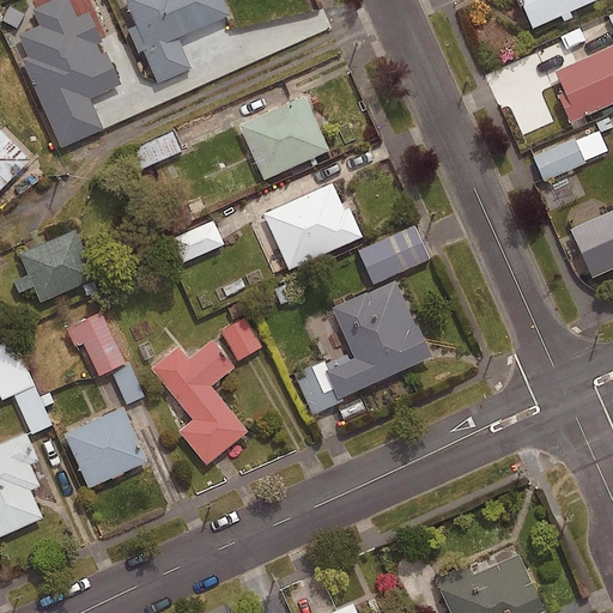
[(121,0),(158,84),(190,70),(177,41),(230,18),(222,0),(121,0)]
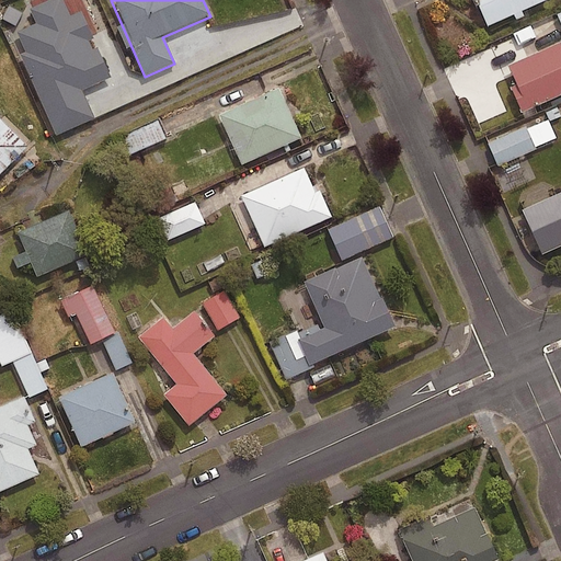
[(548,0),(473,0),(488,29),(549,2),(548,0)]
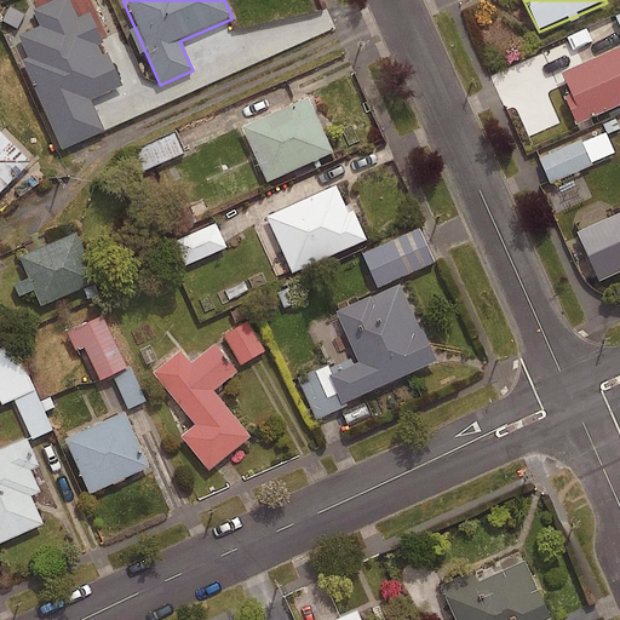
[(619,49),(561,74),(570,96),(564,98),(577,126),(619,107),(619,49)]
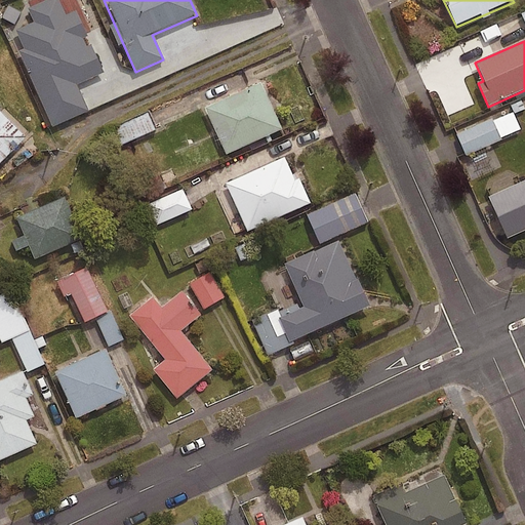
[(260,84),(205,110),(227,157),(282,131),(260,84)]
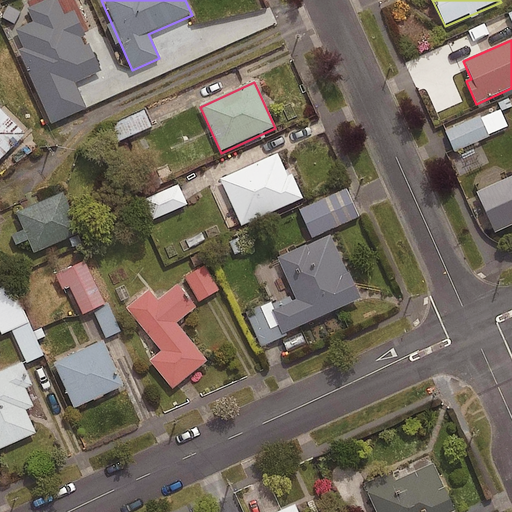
[(497,103),(499,109),(445,132),(454,152),(508,129),(501,114),(511,109),(511,104),(509,98),(497,103)]
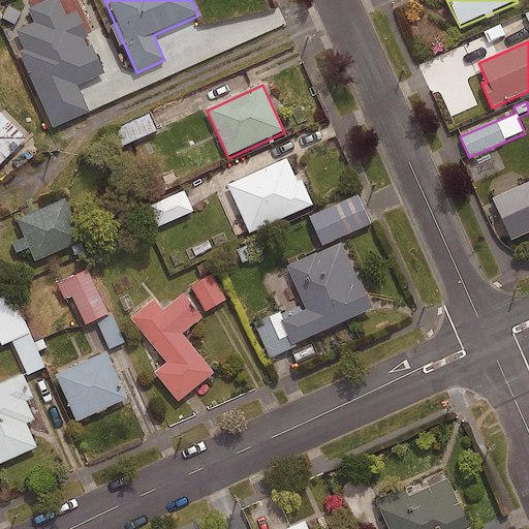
[(0,113),(0,166),(27,139),(0,113)]
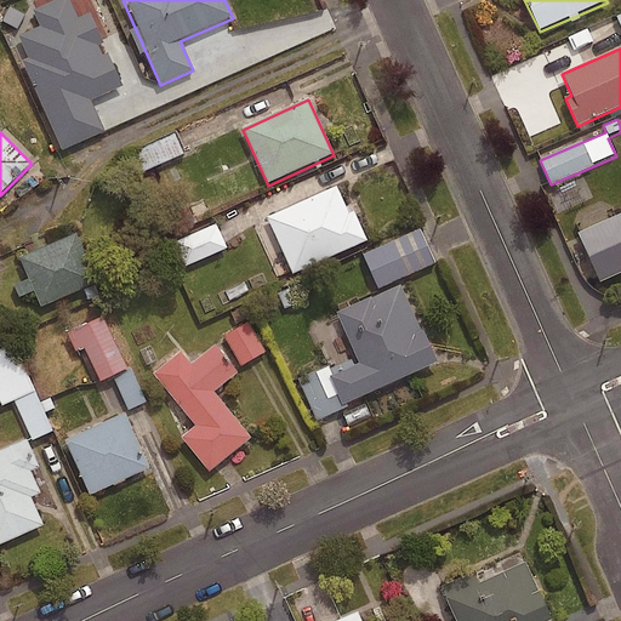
[(184,154),(176,136),(130,157),(138,175),(184,154)]
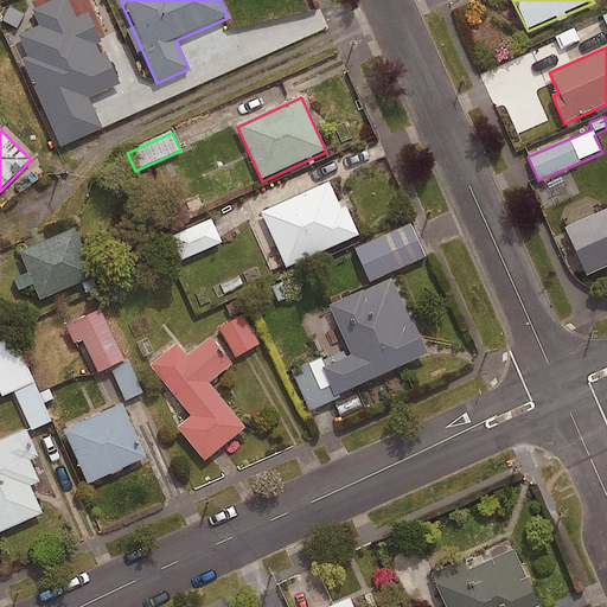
[(328,185),(261,215),(286,269),(358,237),(346,209),(340,211),(328,185)]
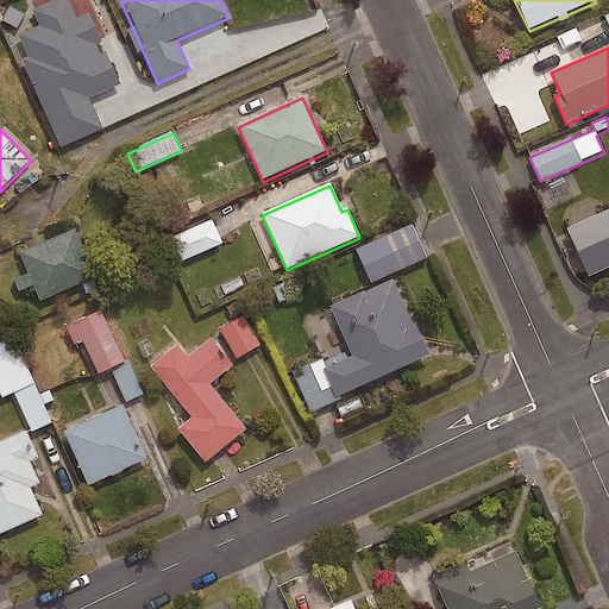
[(608,212),(566,231),(588,278),(608,269),(608,212)]
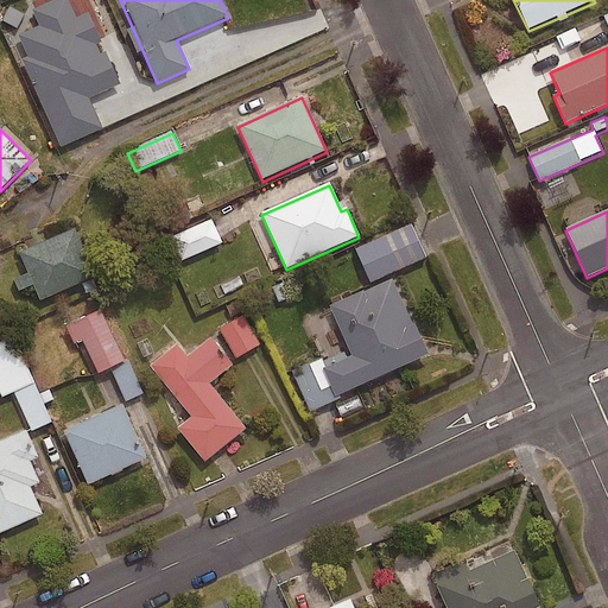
[(221,245),(211,221),(171,239),(182,263),(221,245)]
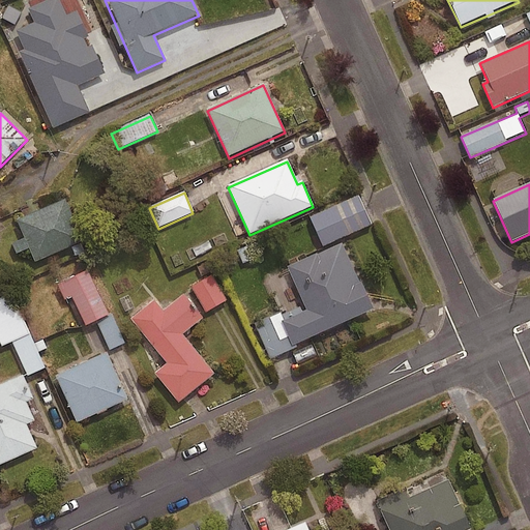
[(371,226),(357,197),(310,217),(323,247),(371,226)]
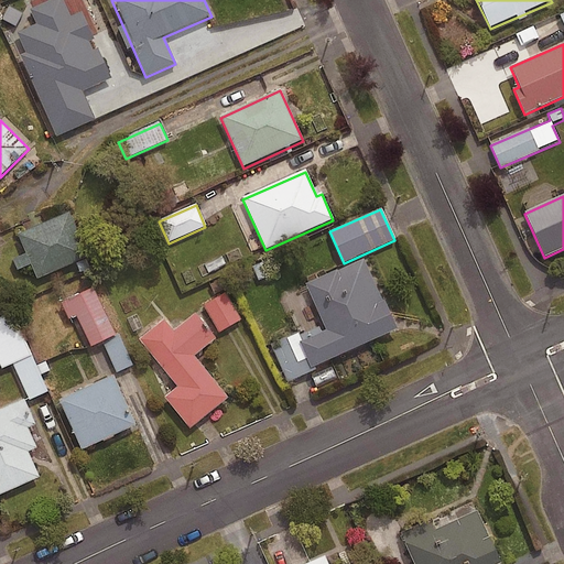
[(69,213),(17,236),(36,281),(89,258),(69,213)]
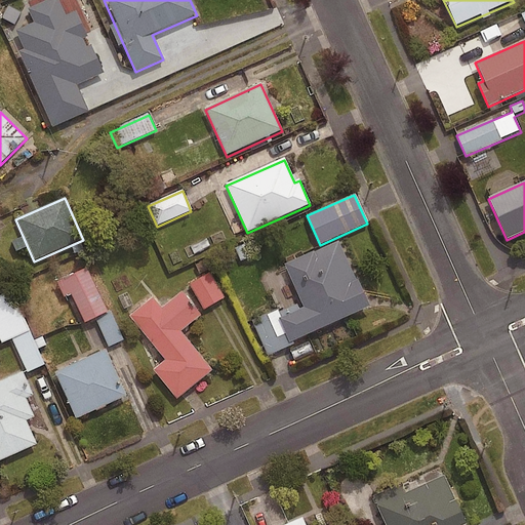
[(339,242),(284,267),(303,310),(278,321),(288,344),(368,309),(339,242)]
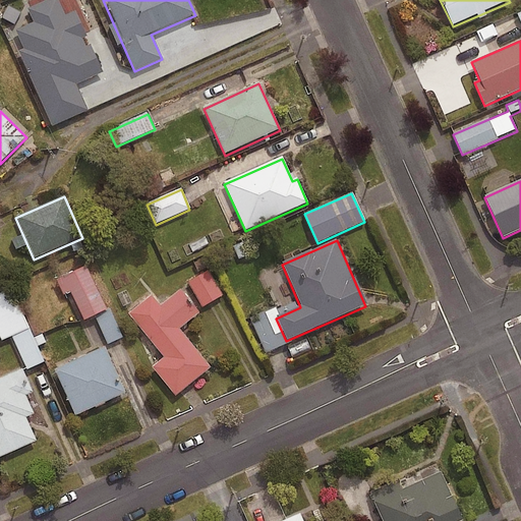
[(107,310),(87,267),(64,278),(84,322),(107,310)]
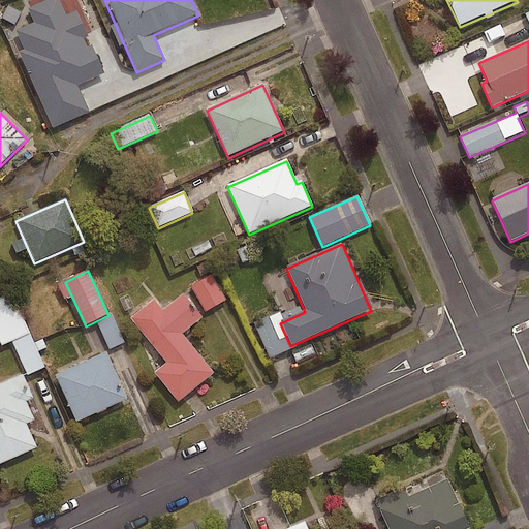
[(225,301),(211,275),(191,286),(206,312),(225,301)]
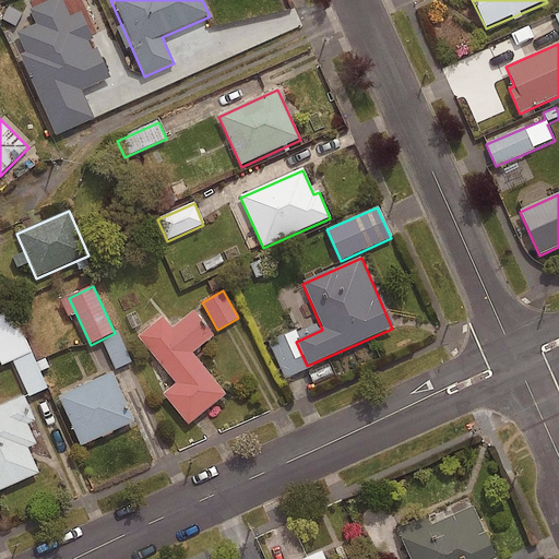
[(36,363),(13,310),(0,314),(0,363),(1,366),(13,361),(28,397),(47,389),(39,372),(49,368),(45,358),(36,363)]
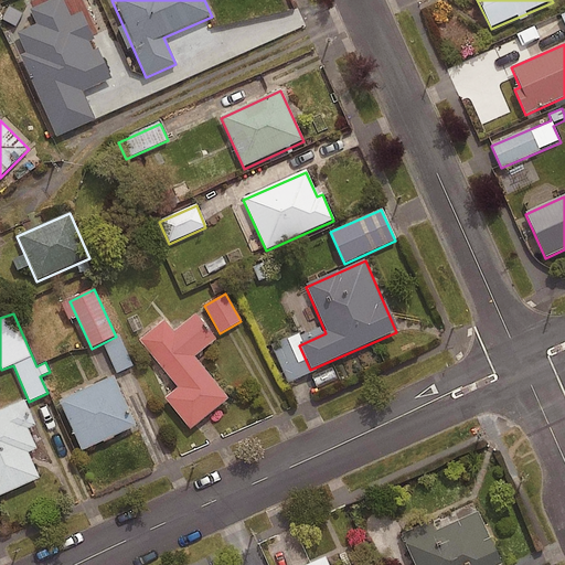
[(164,321),(139,342),(178,390),(164,400),(190,432),(228,400),(195,359),(216,341),(196,316),(174,333),(164,321)]
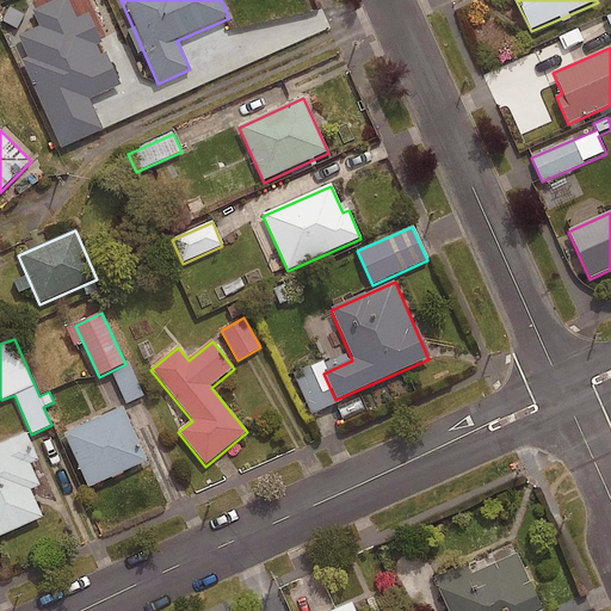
[(123,409),(63,436),(87,489),(147,463),(123,409)]
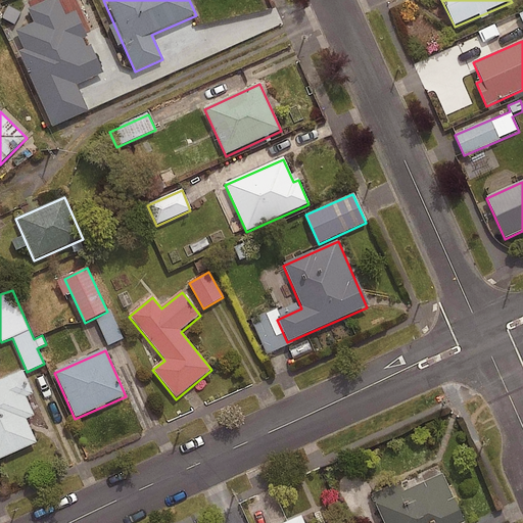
[(33,395),(22,372),(0,381),(0,460),(37,443),(26,421),(35,417),(26,398),(33,395)]
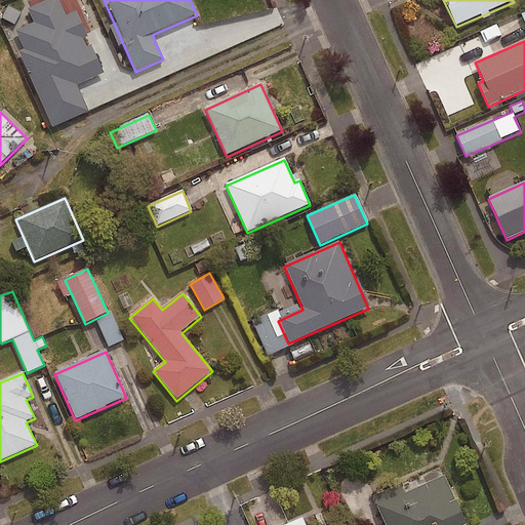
[(448,524),(466,518),(444,470),(376,499),(388,524),(448,524)]
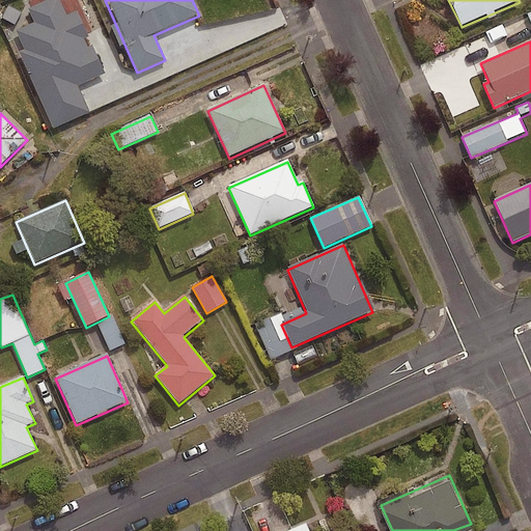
[(327,530),(311,530),(305,515),(270,530),(269,530),(336,530),(335,528),(327,530)]
